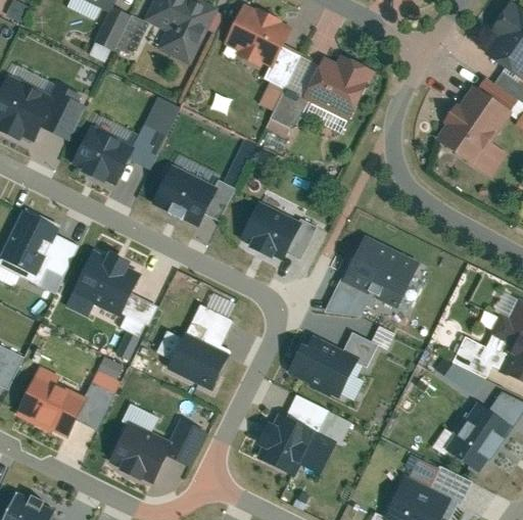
[(15,0),(10,12),(24,19),(33,2),(29,0),(15,0)]
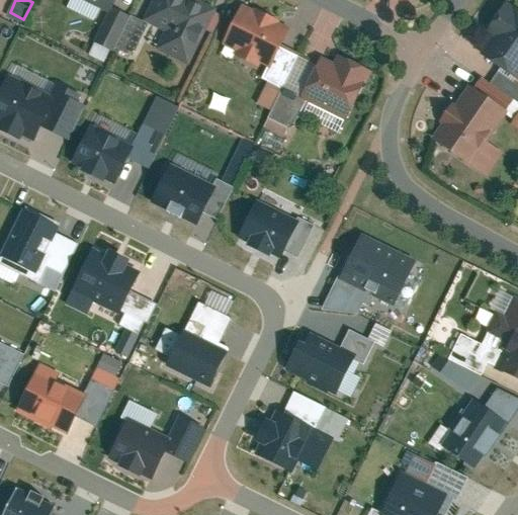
[(84,0),(107,11),(113,0),(84,0)]
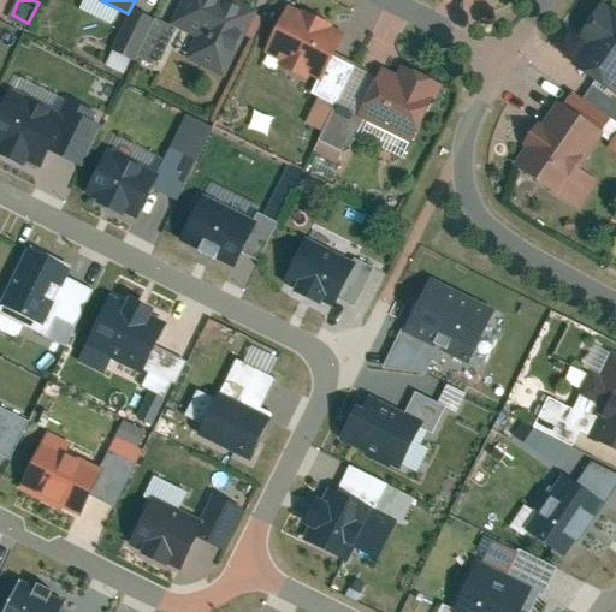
[(179,0),(169,23),(196,36),(185,58),(221,76),(255,7),(240,0),(179,0)]
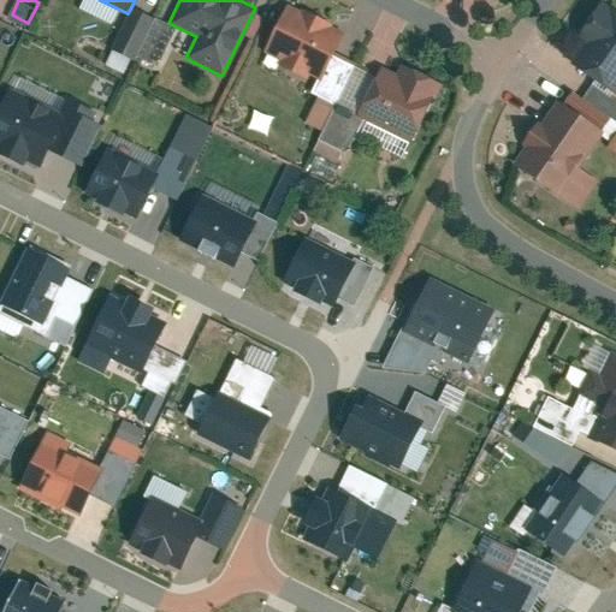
[(615,82),(615,5),(608,0),(596,0),(560,54),(593,77),(584,91),(611,111),(615,113),(615,94),(611,90),(615,82)]
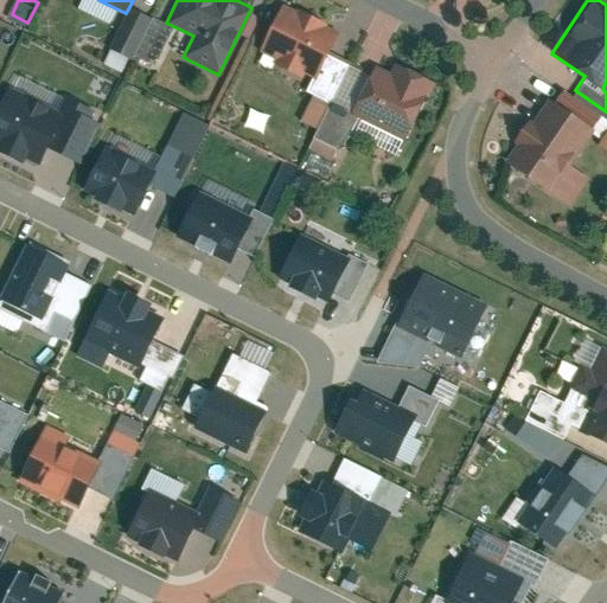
[(280,5),(259,50),(315,78),(327,53),(338,33),(280,5)]
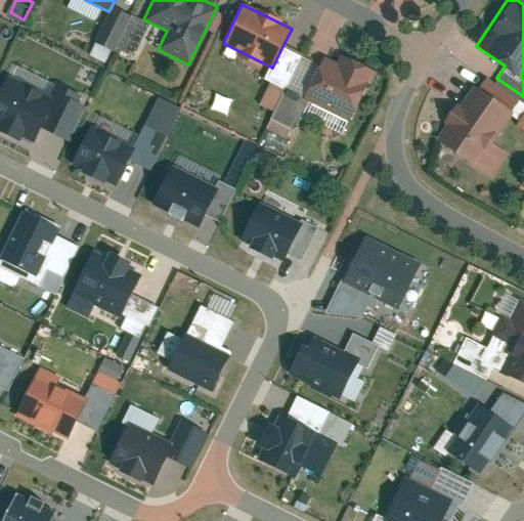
[(282,46),(272,68),(266,81),(284,89),(301,55),(282,46)]
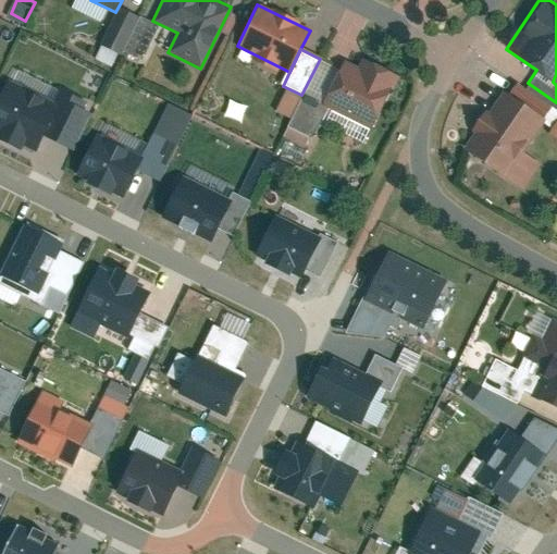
[(343,60),(320,105),(370,130),(397,76),(361,58),(357,68),(343,60)]
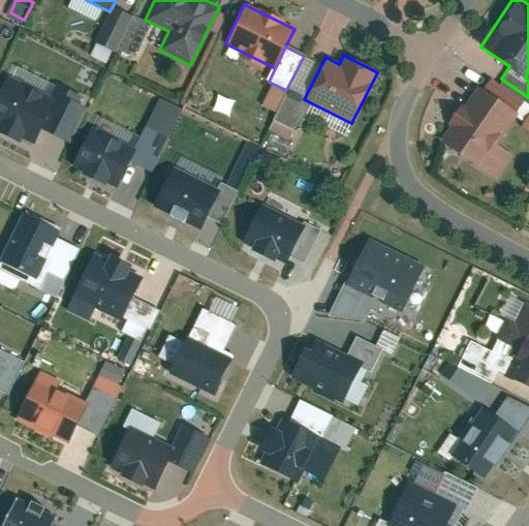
[(501,79),(489,69),(441,138),(495,175),(511,151),(494,140),(525,95),(501,79)]
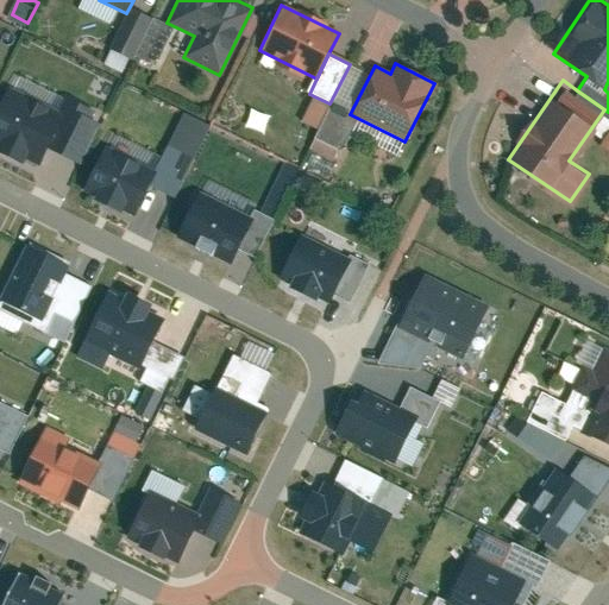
[(8,88),(0,105),(0,146),(37,165),(63,115),(8,88)]
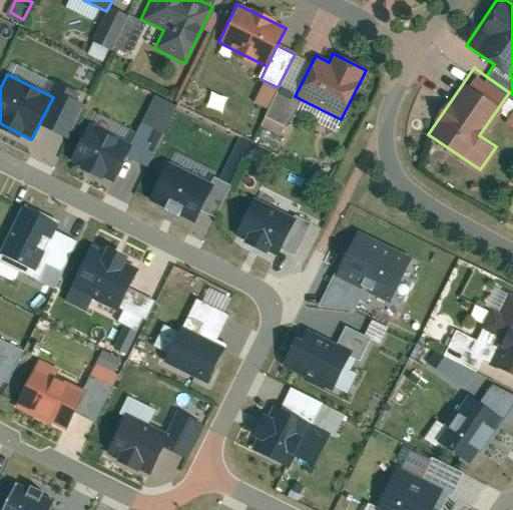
[(94,111),(68,160),(111,182),(126,155),(137,133),(94,111)]
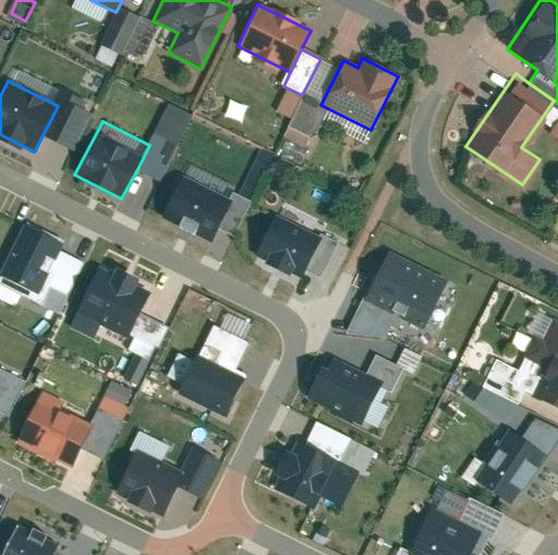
[(149,145),(137,169),(158,179),(176,145),(155,134),(149,145)]
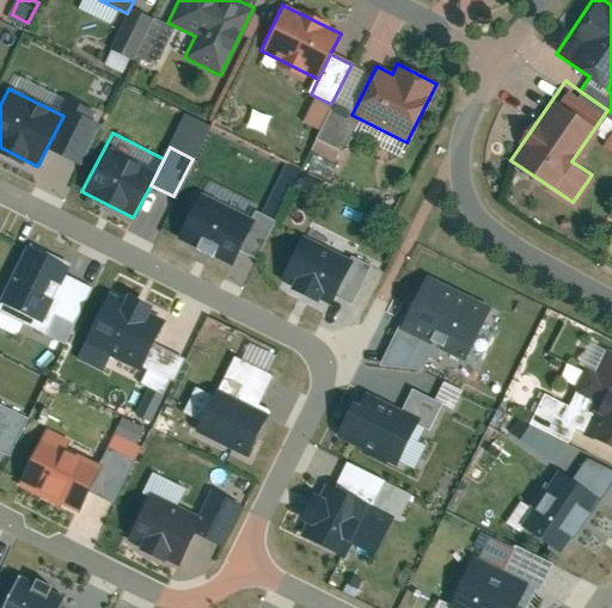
[(287,217),(304,166),(286,160),(269,212),(287,217)]
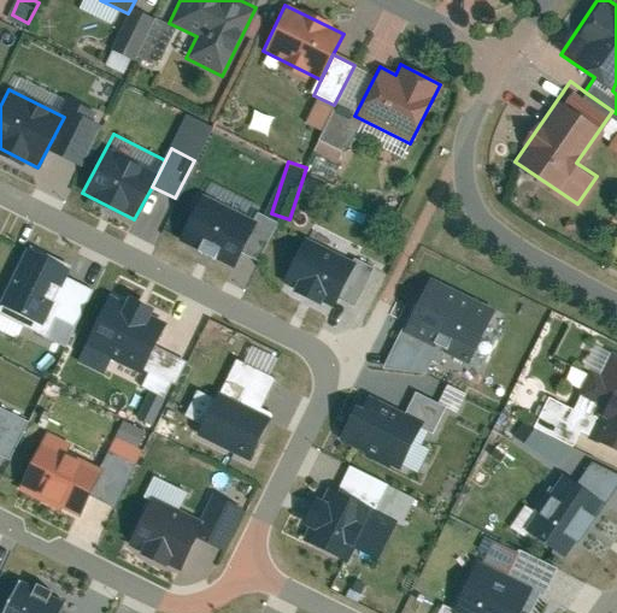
[(201,195),(178,241),(231,266),(239,252),(254,220),(201,195)]
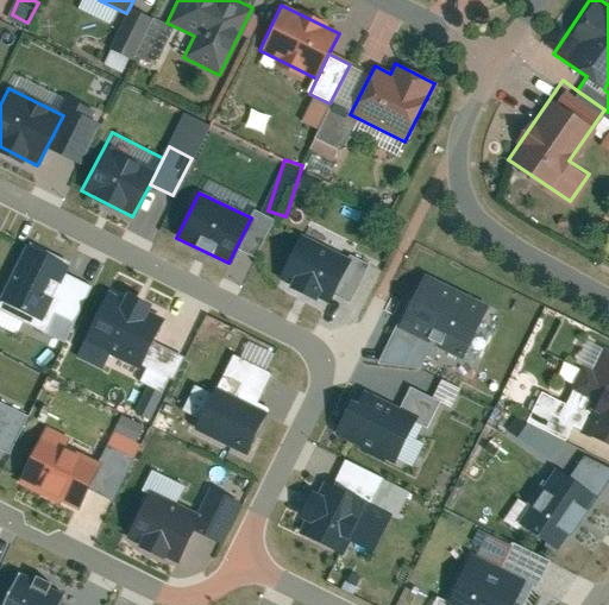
[(255,209),(251,218),(236,249),(255,258),(274,219),(255,209)]
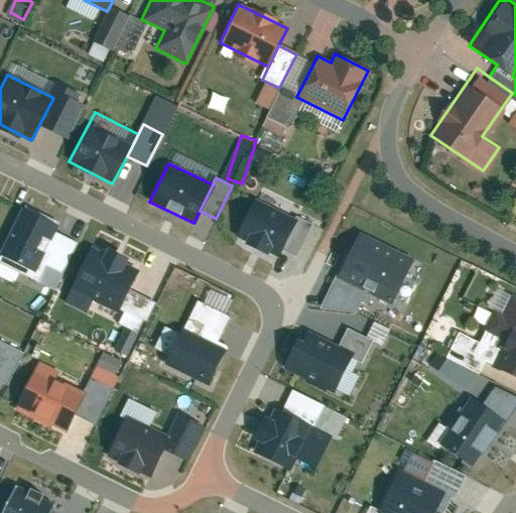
[(256,197),(237,236),(279,257),(282,250),(298,218),(256,197)]
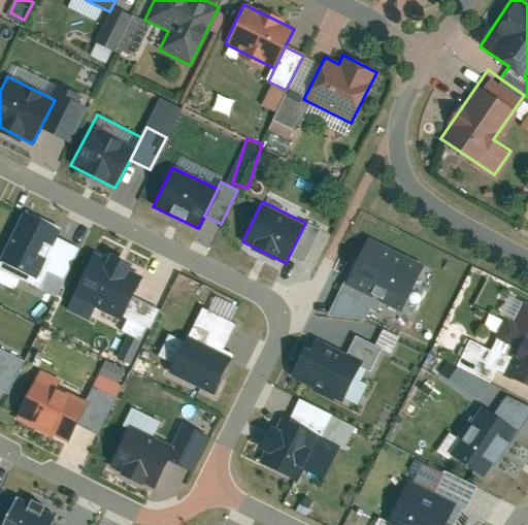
[(24,208),(0,257),(0,261),(35,280),(41,267),(57,236),(61,227),(24,208)]
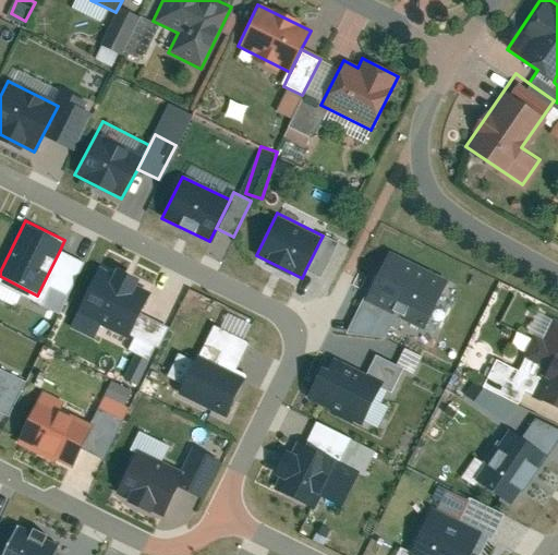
[(338,243),(323,236),(305,270),(320,278),(338,243)]
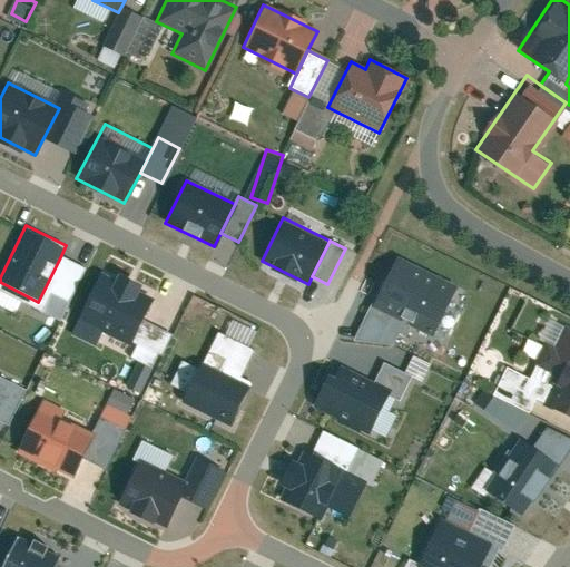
[(86,267),(61,255),(45,289),(69,301),(86,267)]
